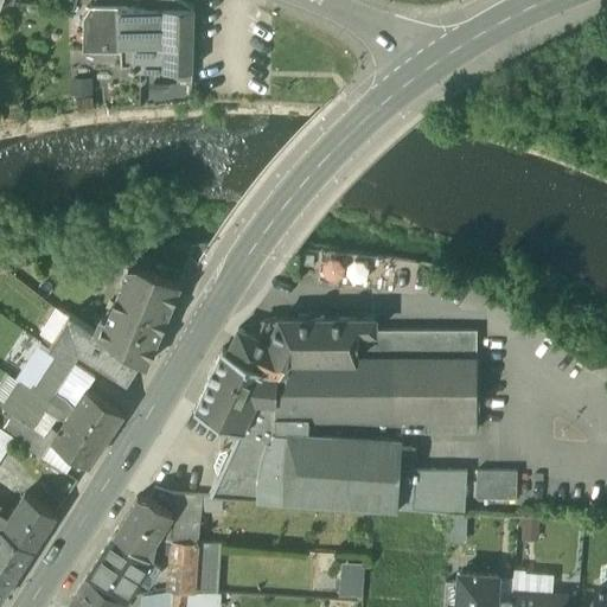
[(193,7),(180,0),(147,0),(147,7),(120,6),(120,50),(121,64),(132,63),(132,68),(178,68),(178,80),(192,80),(193,7)]
